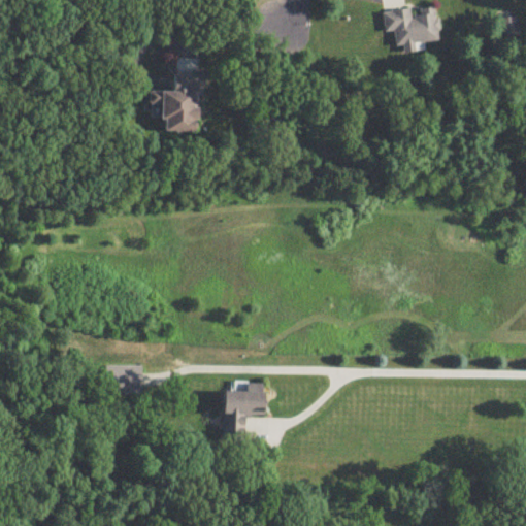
[(384,11),(386,31),(395,30),(397,45),(404,44),(405,52),(425,50),(424,42),(440,40),(436,6),(412,9),(412,8),(384,11)]
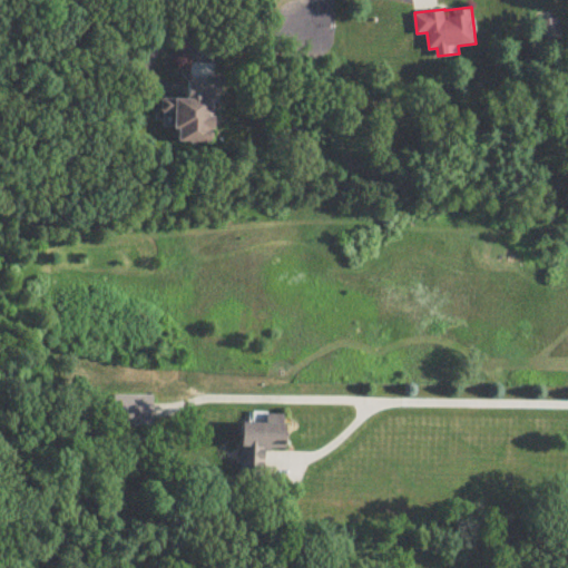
[(177,143),(218,143),(219,80),(189,80),(189,98),(163,98),(163,128),(177,128),(177,143)]
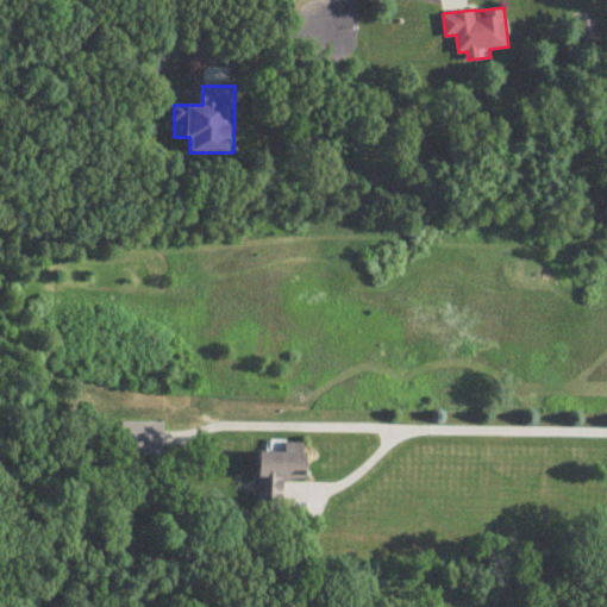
[(164,452),(164,421),(123,421),(123,452),(164,452)]
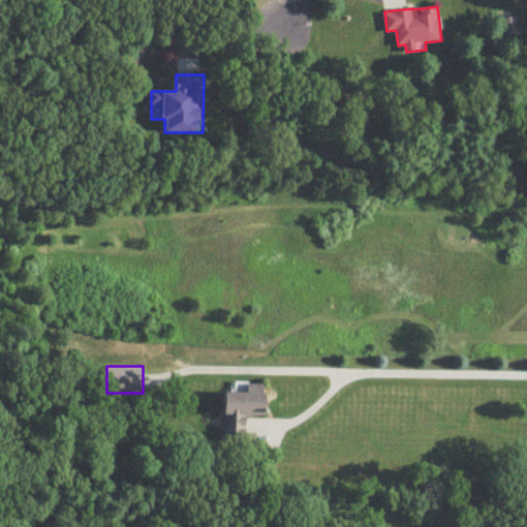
[(266,382),(236,381),(235,390),(225,389),(224,440),(247,440),(248,414),(265,414),(266,382)]
